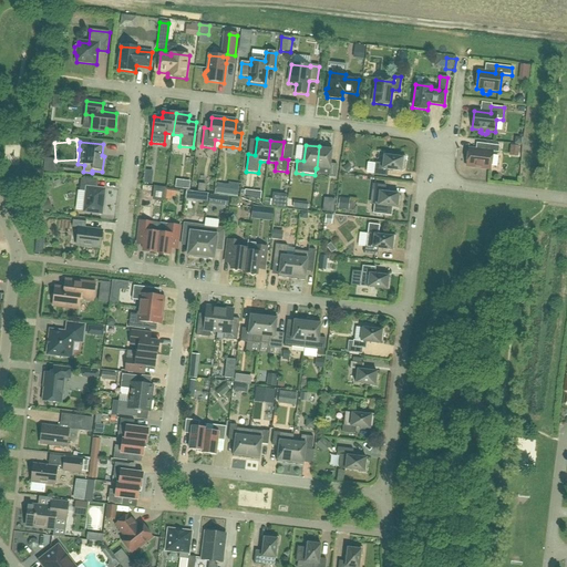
[(485,152),(468,150),(466,167),(490,169),(492,153),(498,153),(500,146),(486,145),(485,152)]
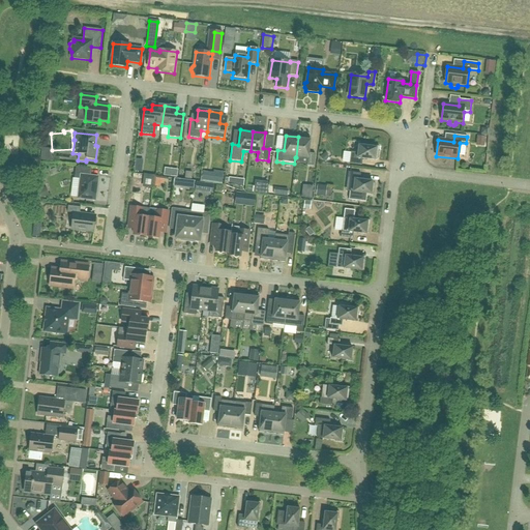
[(298,137),(296,157),(307,158),(307,166),(314,167),(315,154),(308,153),(311,139),(298,137)]
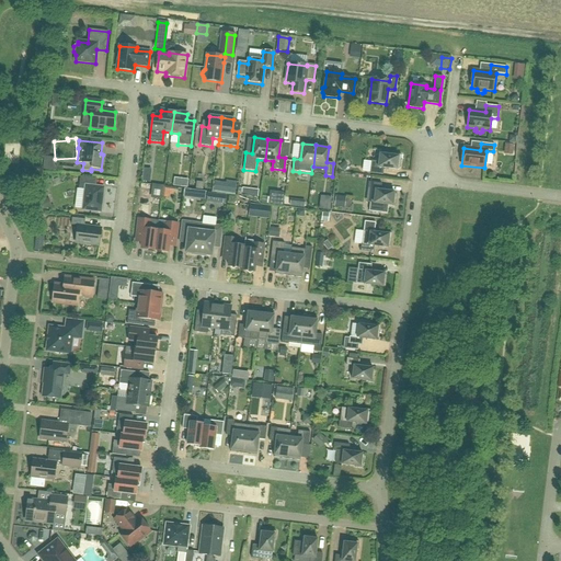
[(371,161),(369,173),(382,175),(384,169),(398,170),(398,169),(400,169),(401,156),(393,155),(393,156),(379,155),(379,162),(371,161)]
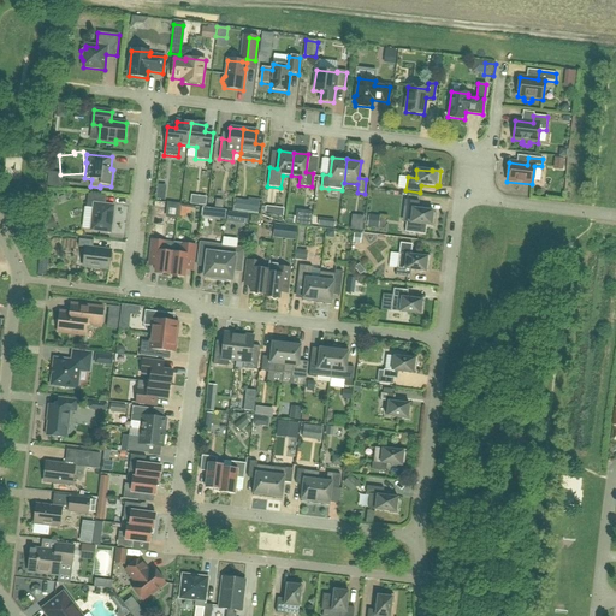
[(379,178),(373,183),(378,189),(384,184),(379,178)]
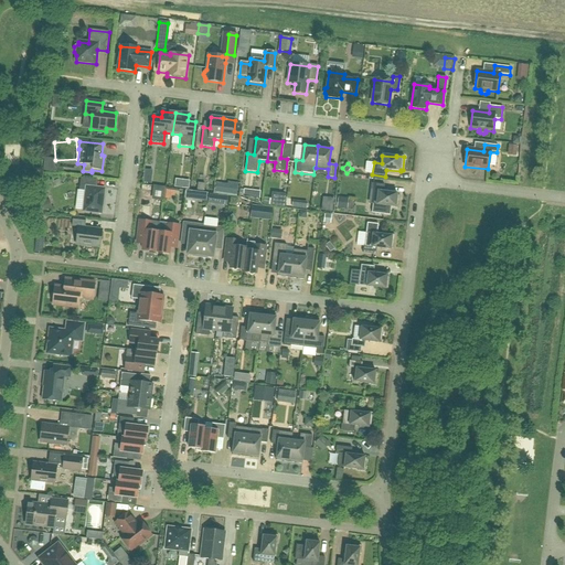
[(85,191),(83,212),(102,214),(105,189),(96,188),(97,181),(82,179),(80,190),(85,191)]
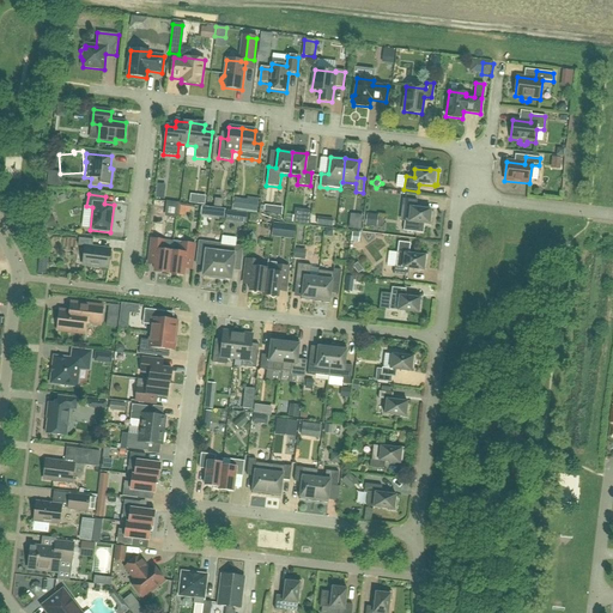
[(247,200),(235,199),(234,208),(256,212),(258,199),(247,198),(247,200)]
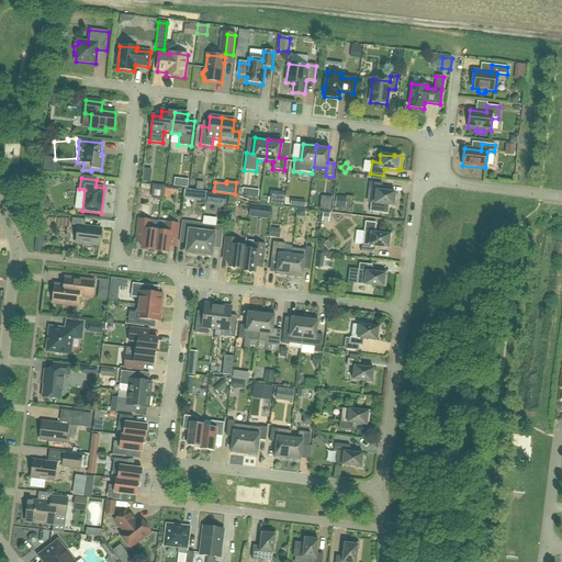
[(369,183),(369,190),(375,191),(374,203),(371,203),(370,212),(388,214),(389,208),(395,209),(397,195),(395,194),(395,193),(382,191),(382,184),(369,183)]
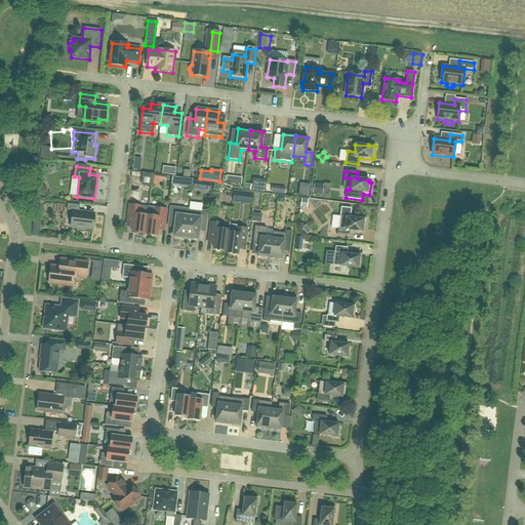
[(171,177),(170,186),(178,187),(179,178),(171,177)]
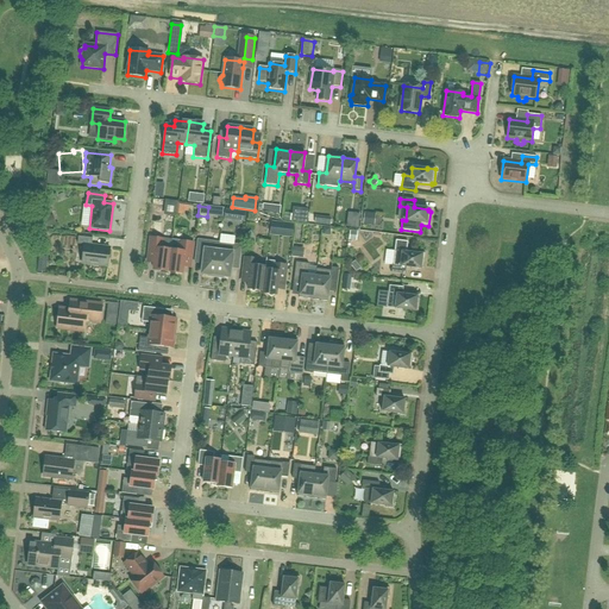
[(225,211),(224,219),(244,223),(245,213),(225,211)]
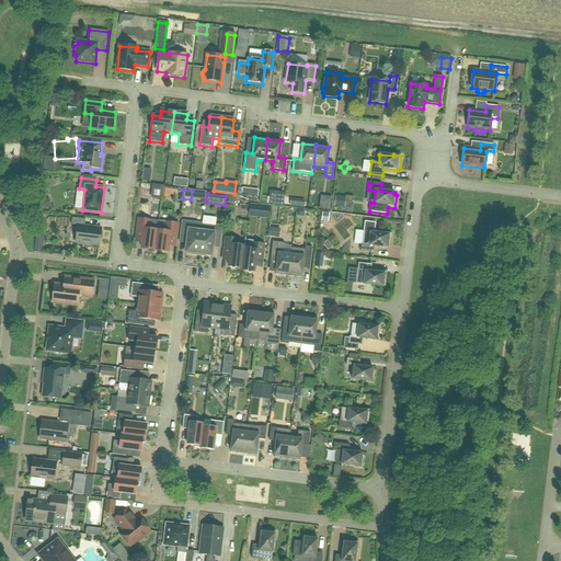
[(334,207),(341,208),(343,197),(335,196),(334,207)]
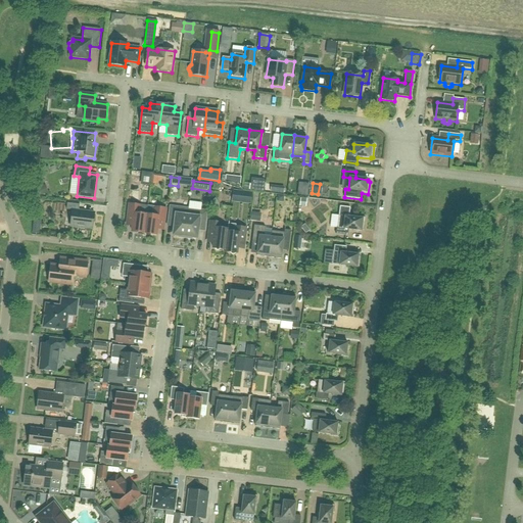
[(44,186),(38,188),(40,195),(46,193),(44,186)]
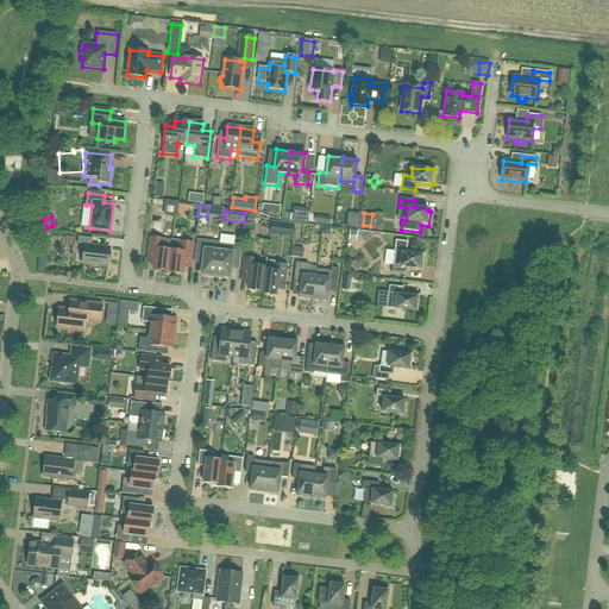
[(350,217),(349,227),(358,228),(359,218),(350,217)]
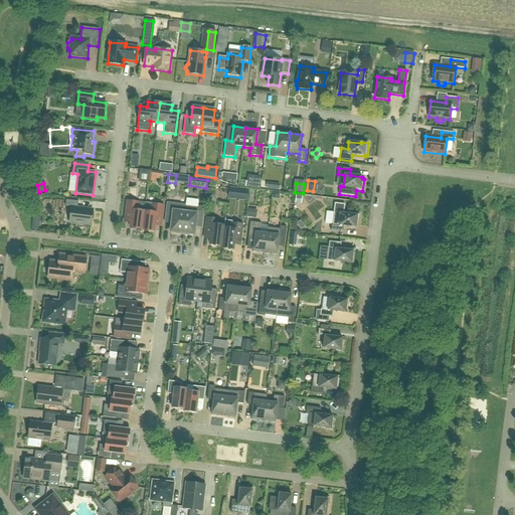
[(189,203),(201,205),(202,198),(190,196),(189,203)]
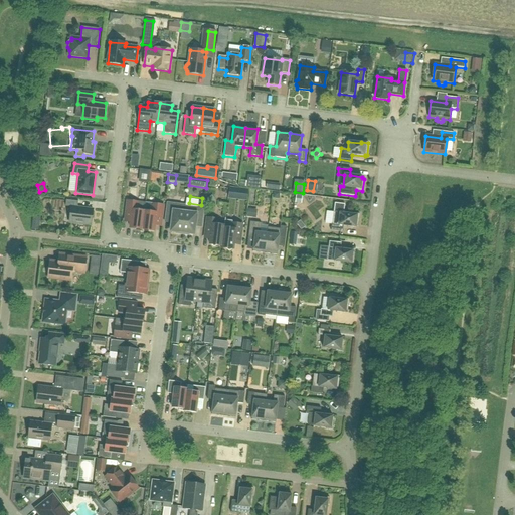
[(91,226),(93,210),(77,208),(78,202),(66,200),(65,207),(71,207),(69,223),(91,226)]
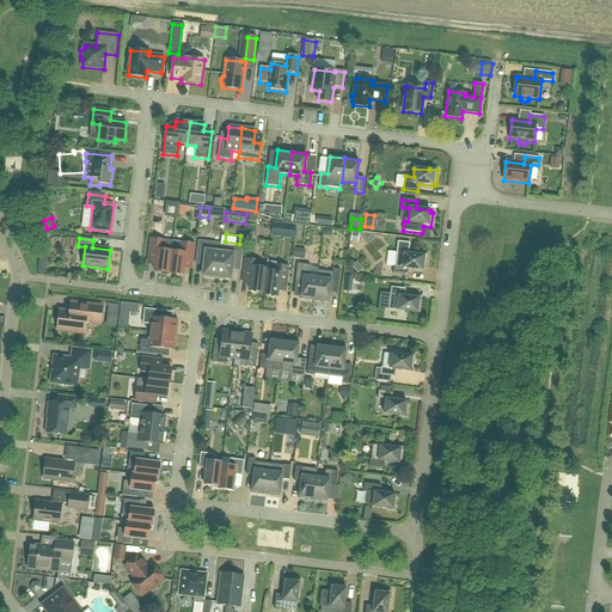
[(169,274),(172,243),(152,239),(148,264),(155,264),(154,271),(169,274)]
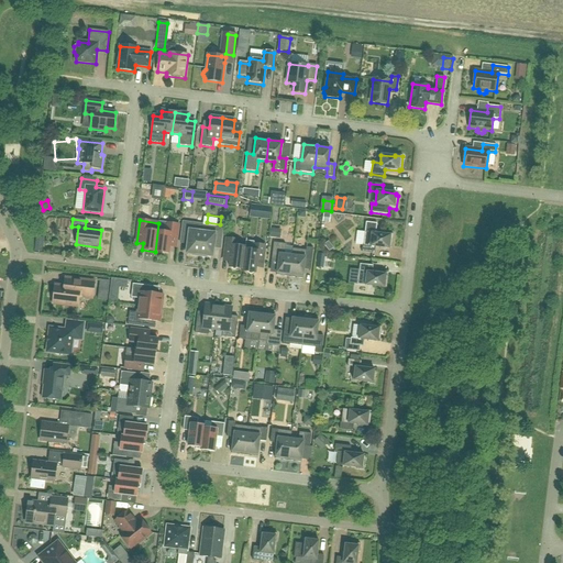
[(191,254),(191,256),(199,257),(202,225),(183,222),(180,240),(188,241),(186,254),(191,254)]
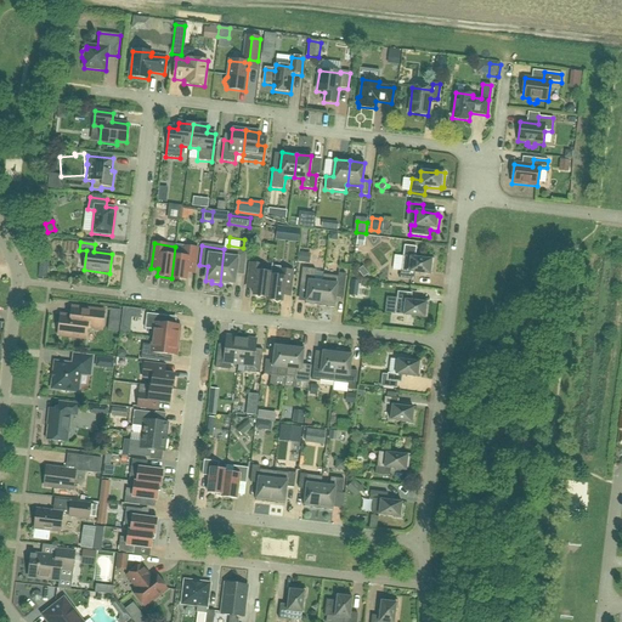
[(395,255),(393,271),(400,271),(400,280),(414,281),(414,273),(430,276),(430,273),(433,273),(434,259),(425,258),(425,260),(414,259),(417,248),(405,246),(402,256),(395,255)]
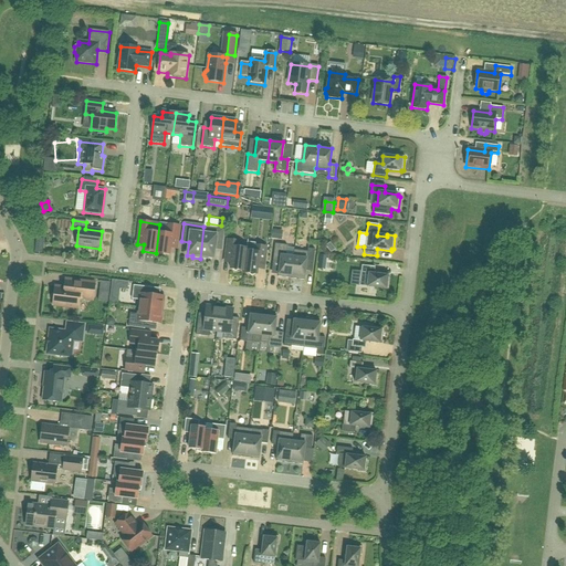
[(179,227),(159,224),(156,253),(169,254),(170,248),(177,249),(179,227)]
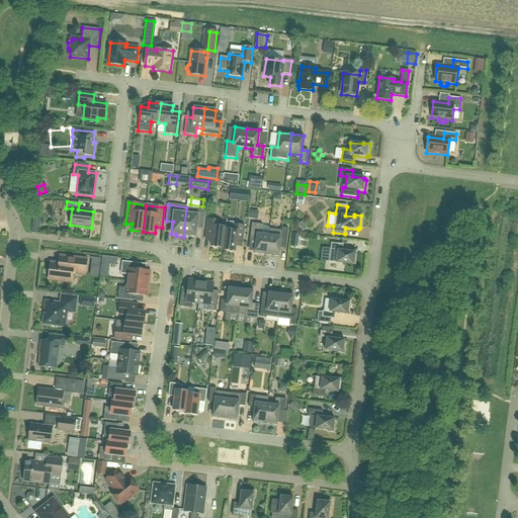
[(196,225),(203,226),(205,209),(186,207),(183,237),(190,238),(190,236),(195,237),(196,225)]
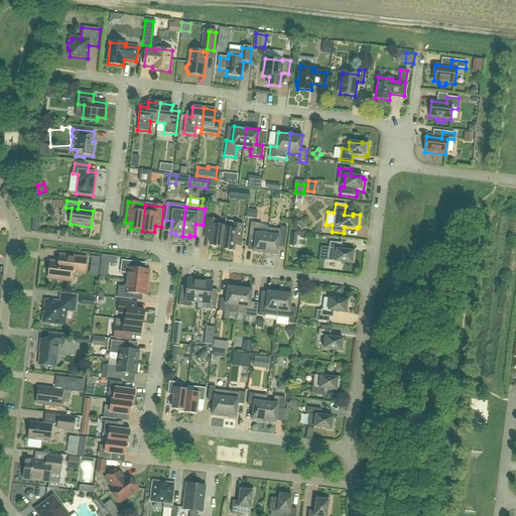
[(258,211),(249,210),(248,218),(257,219),(258,211)]
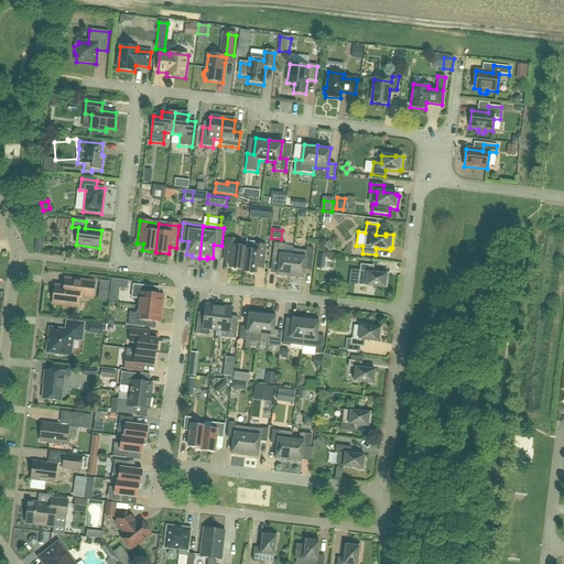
[(237,269),(242,270),(245,250),(246,250),(246,248),(238,247),(238,241),(226,239),(225,251),(224,260),(230,261),(229,269),(231,269),(232,271),(236,271),(237,269)]
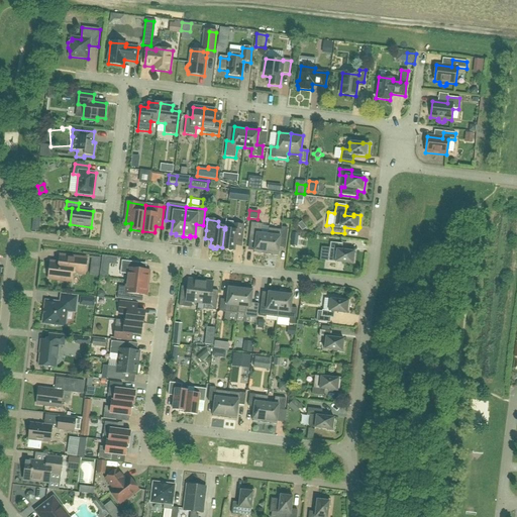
[(231,252),(233,250),(234,250),(235,244),(241,245),(242,236),(243,226),(233,225),(233,222),(226,221),(225,227),(225,229),(224,229),(222,247),(222,249),(227,250),(228,251),(231,252)]
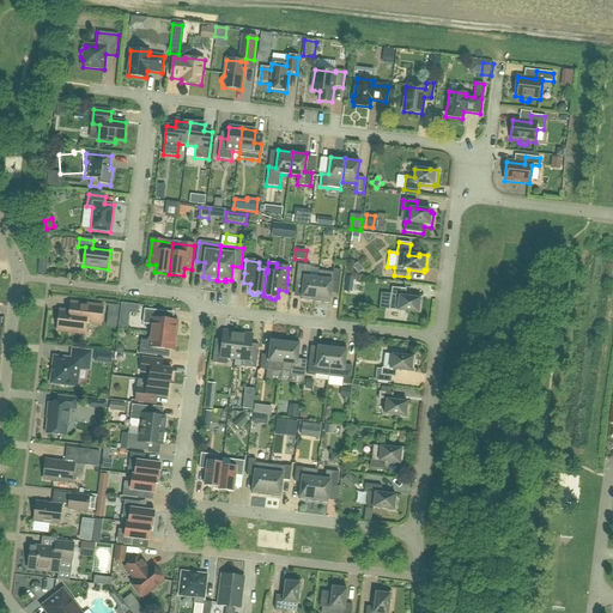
[(303,285),(301,301),(315,302),(319,279),(317,279),(310,278),(311,266),(298,265),(296,284),(303,285)]
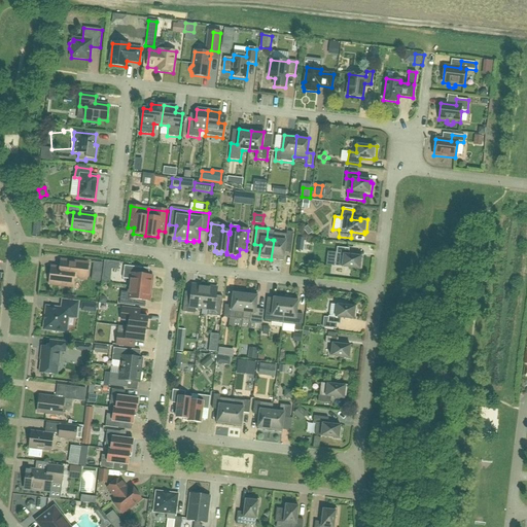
[(286,235),(274,234),(273,240),(274,240),(271,259),(283,261),(284,252),(286,253),(288,251),(289,247),(291,247),(293,233),(287,232),(286,235)]
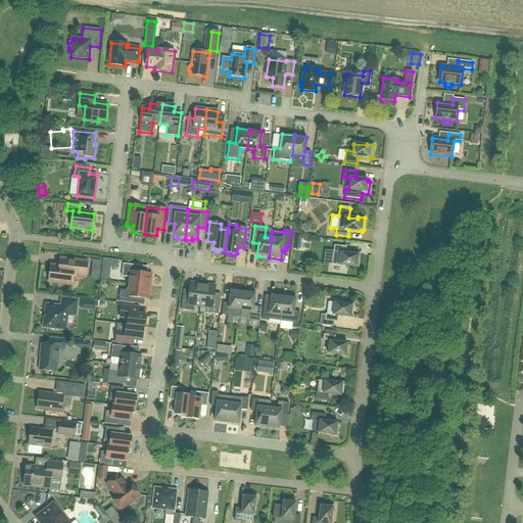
[(334,252),(332,265),(352,268),(351,269),(359,270),(361,257),(359,256),(359,255),(346,253),(346,247),(334,246),(334,252)]
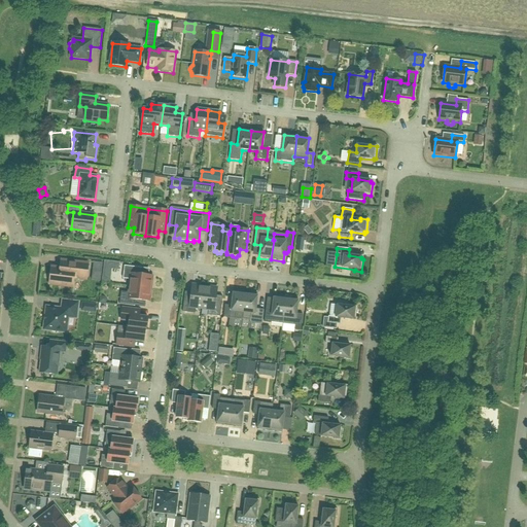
[(69,261),(68,269),(51,267),(49,285),(73,287),(74,278),(86,280),(89,264),(69,261)]
